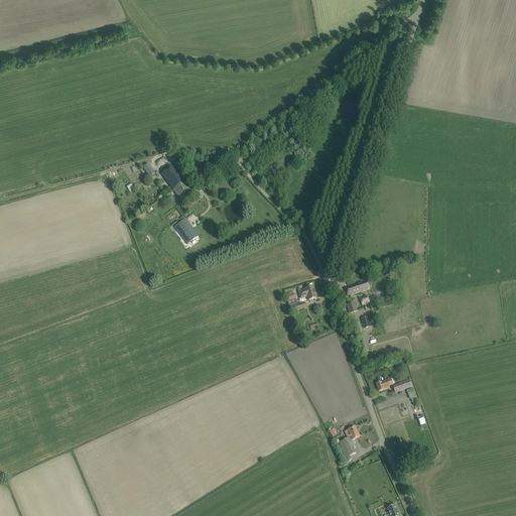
[(148,164),(143,167),(147,174),(147,175),(150,180),(154,177),(151,173),(153,172),(148,164)]
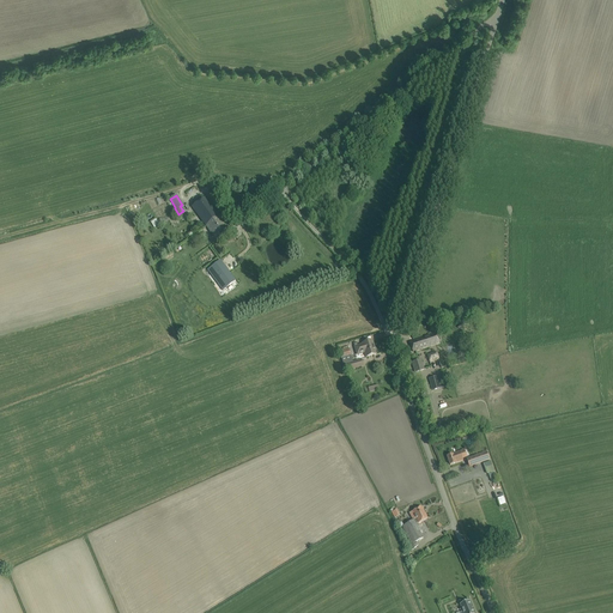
[(192,207),(206,226),(218,217),(205,198),(192,207)]
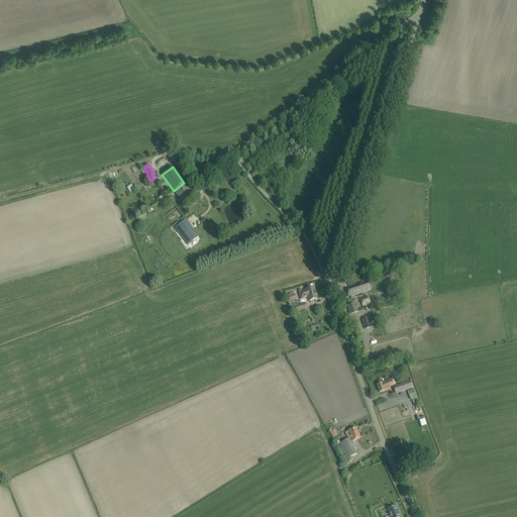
[(174,191),(183,203),(193,196),(184,183),(174,191)]
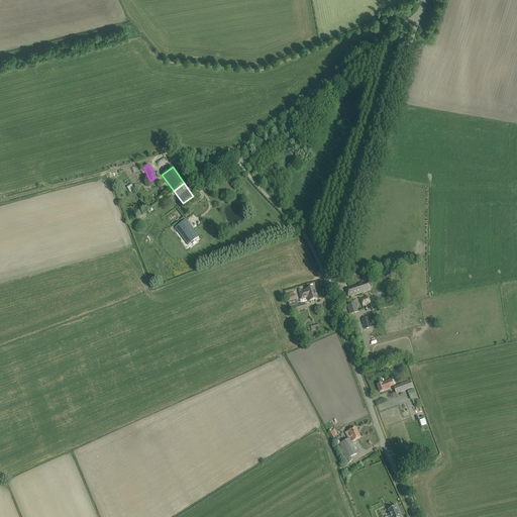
[(195,214),(187,219),(189,222),(191,220),(193,222),(195,220),(197,223),(200,221),(195,214)]
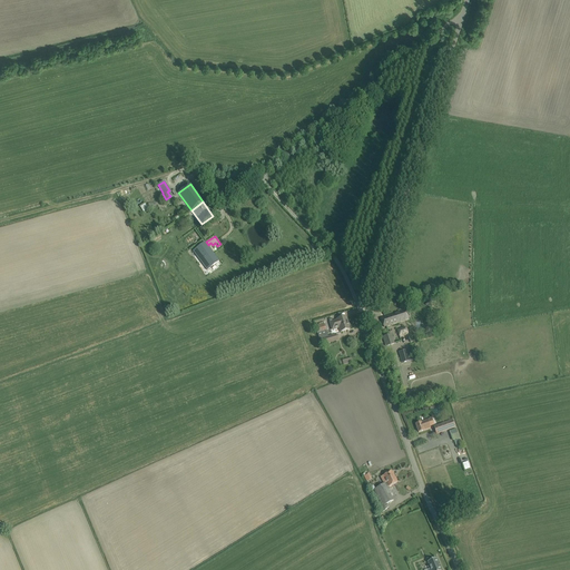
[(194,247),(196,249),(194,252),(207,271),(218,262),(203,241),(194,247)]
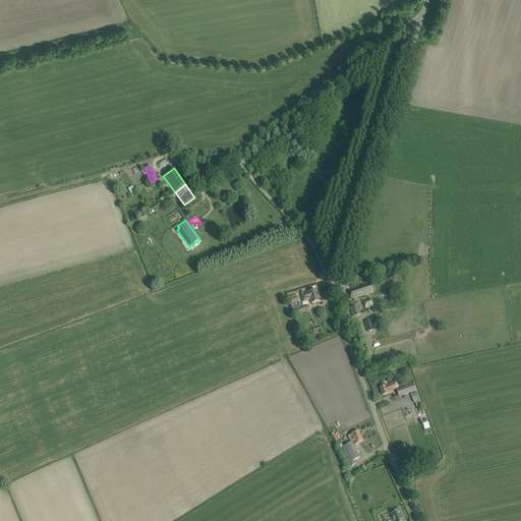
[(370,284),(348,291),(351,299),(373,292),(370,284)]
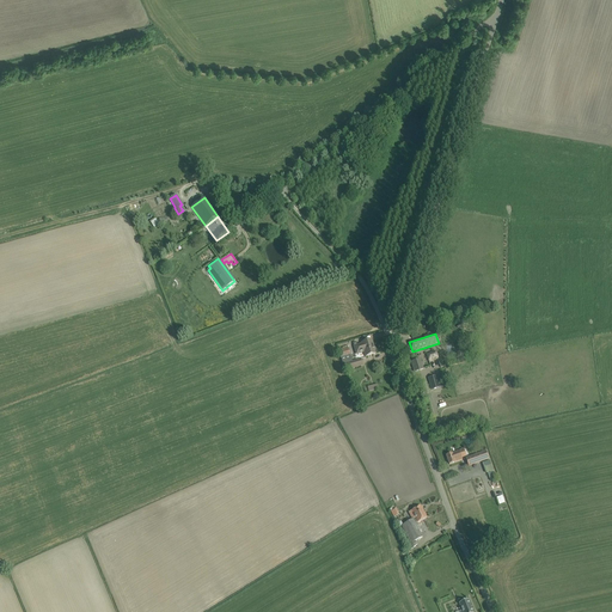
[(366,357),(375,354),(372,340),(361,343),(362,344),(354,347),(356,355),(365,353),(366,357)]
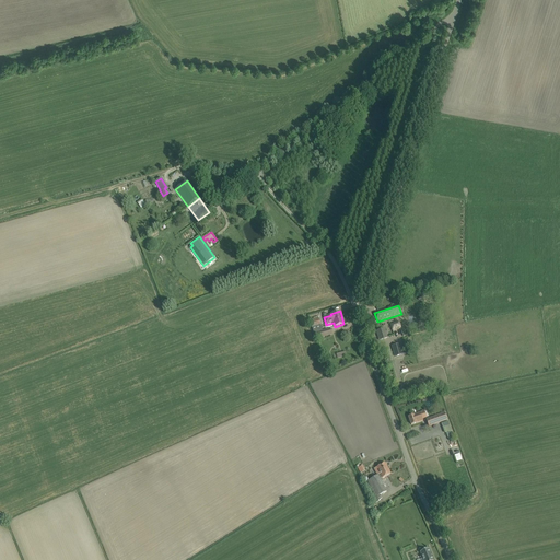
[(318,318),(310,321),(313,329),(321,327),(318,318)]
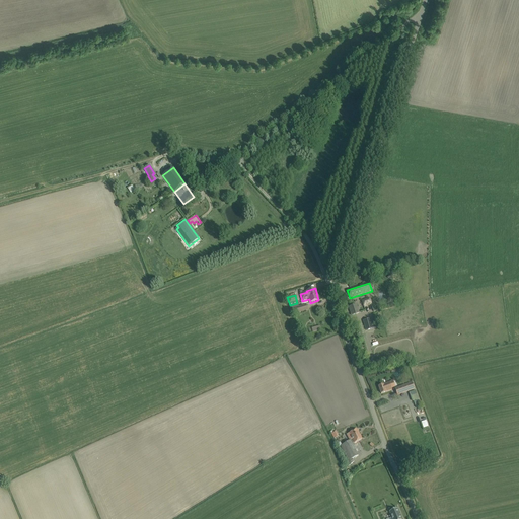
[(370,298),(362,301),(364,307),(371,304),(370,298)]
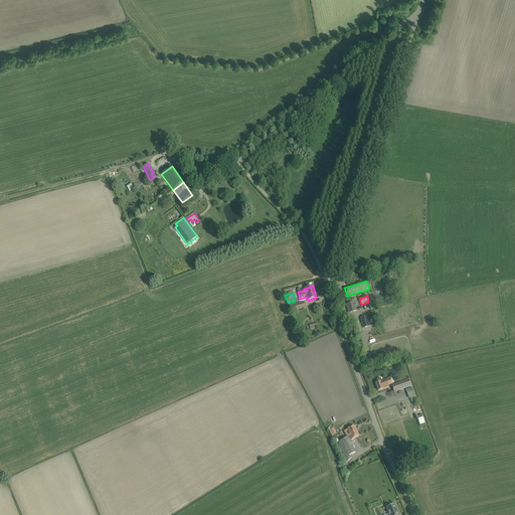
[(292,312),(305,308),(304,302),(290,305),(292,312)]
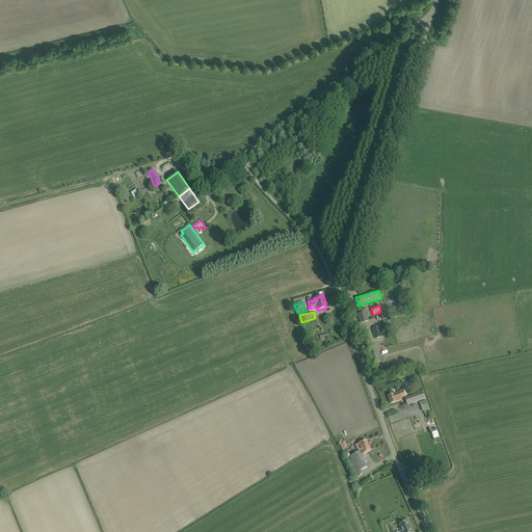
[(358,323),(368,320),(365,313),(356,316),(358,323)]
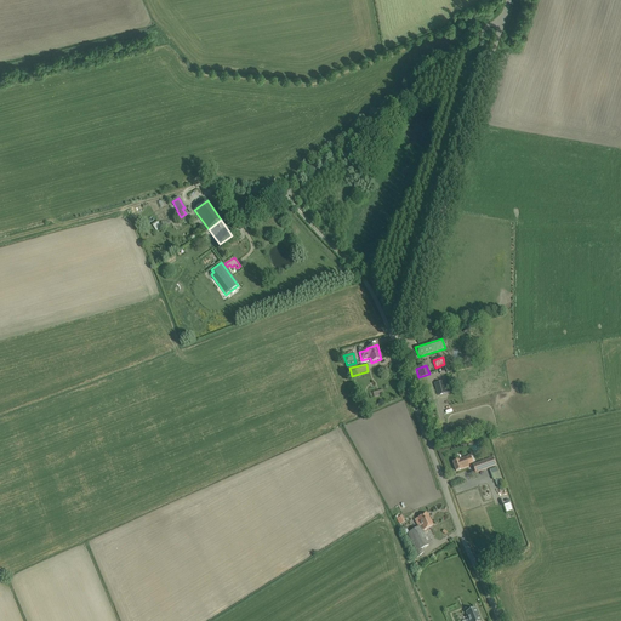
[(436,385),(438,396),(446,393),(443,382),(436,385)]
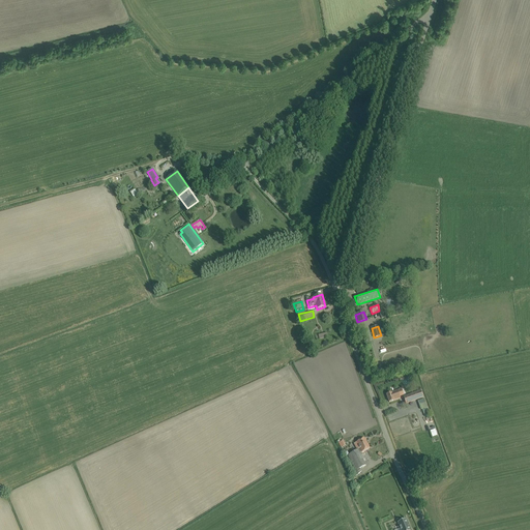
[(391,393),(386,394),(389,403),(401,399),(398,391),(391,393)]
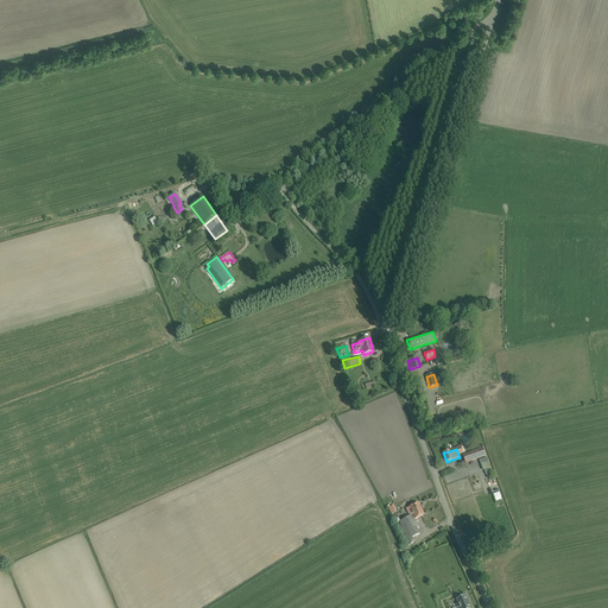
[(483,449),(463,456),(466,463),(486,457),(483,449)]
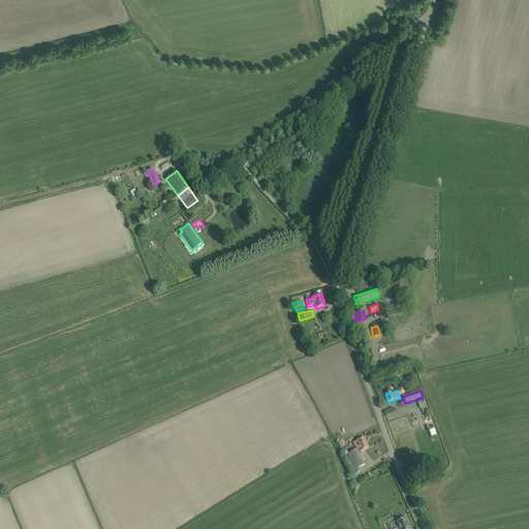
[(423,399),(417,401),(421,409),(426,407),(423,399)]
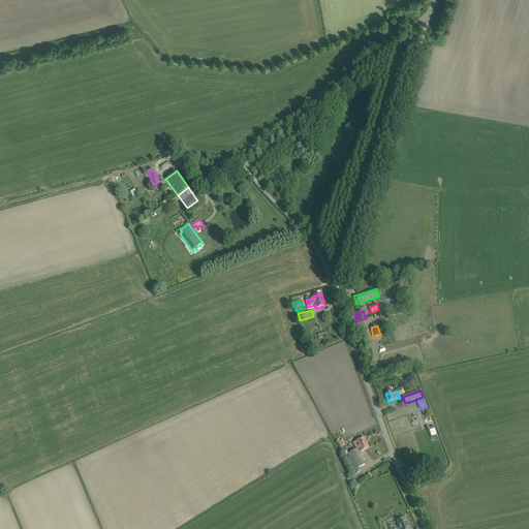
[(397,437),(401,447),(406,445),(403,439),(406,438),(404,434),(397,437)]
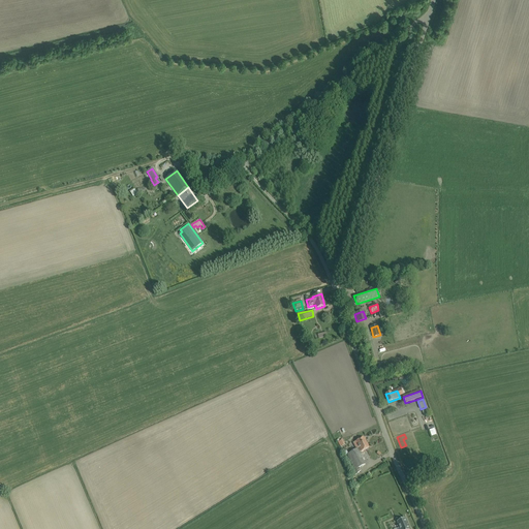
[(347,455),(355,470),(365,465),(359,453),(361,452),(369,447),(364,438),(355,442),(353,443),(356,449),(347,455)]
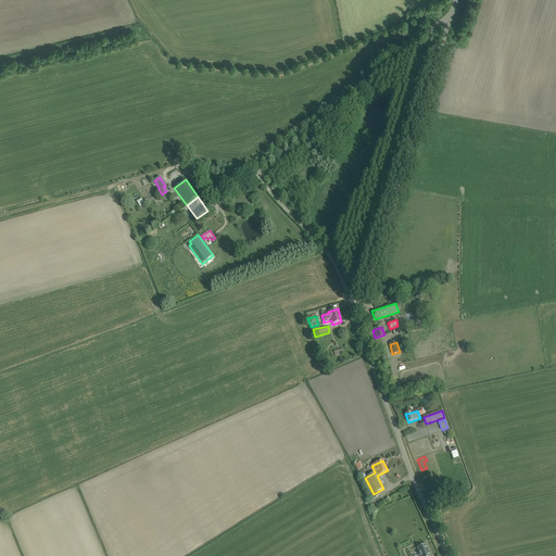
[(417,555),(429,555),(425,545),(417,548),(420,555),(417,555)]
